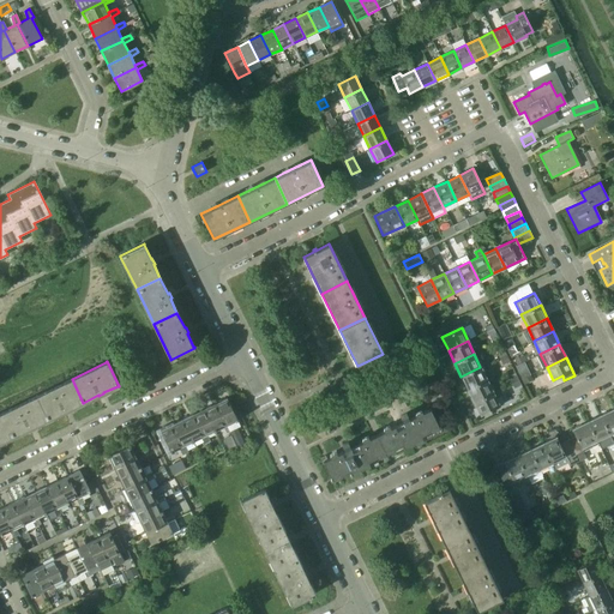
[(480,367),(461,377),(468,389),(487,380),(480,367)]
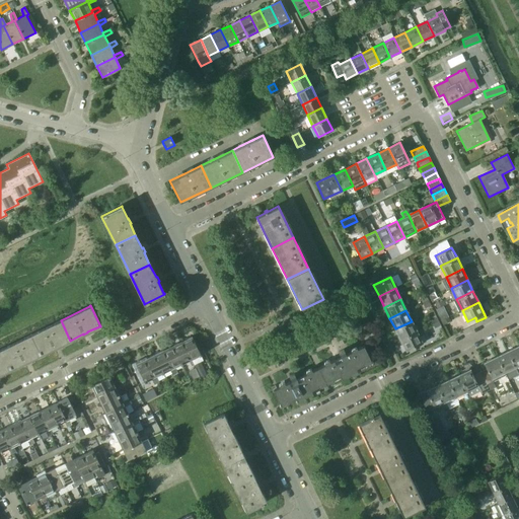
[(61,320),(31,335),(41,355),(54,348),(54,349),(59,347),(58,346),(70,341),(61,320)]
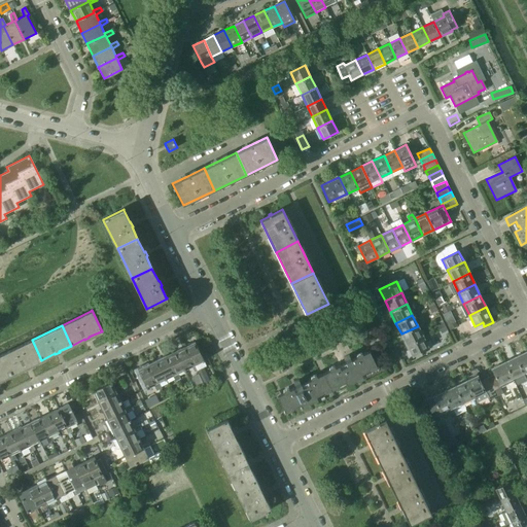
[(418,326),(401,334),(407,345),(423,337),(418,326)]
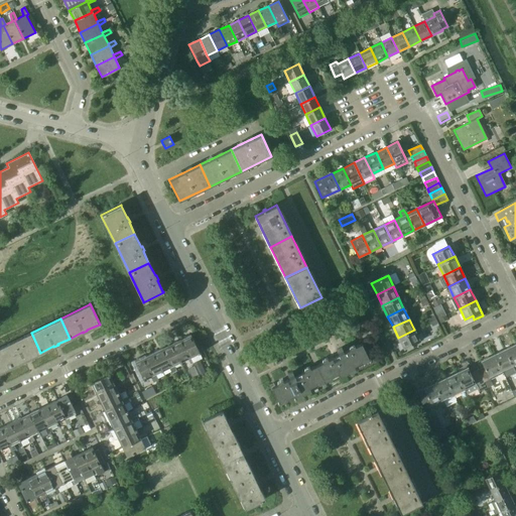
[(414,330),(398,338),(403,349),(419,342),(414,330)]
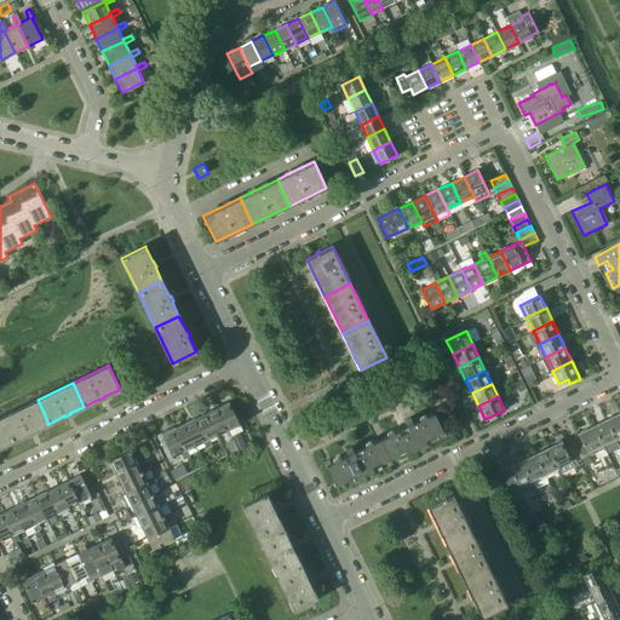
[(38,400),(3,417),(13,441),(29,434),(29,435),(34,431),(49,424),(38,400)]
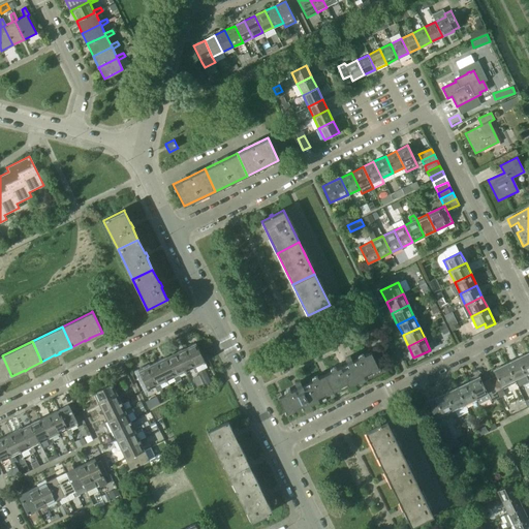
[(195,343),(185,348),(197,373),(199,371),(197,366),(205,362),(195,343)]
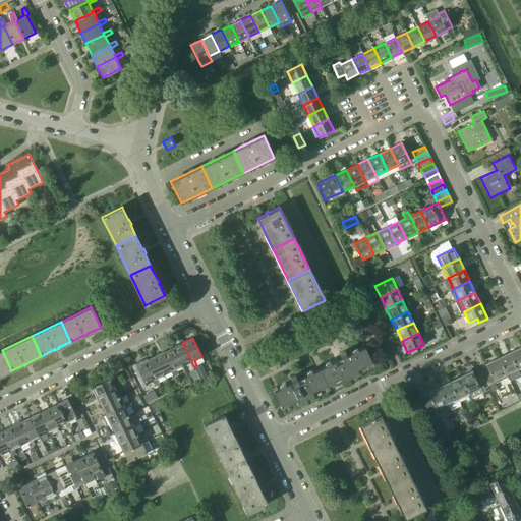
[(182,343),(173,347),(182,365),(189,362),(192,368),(194,367),(182,343)]
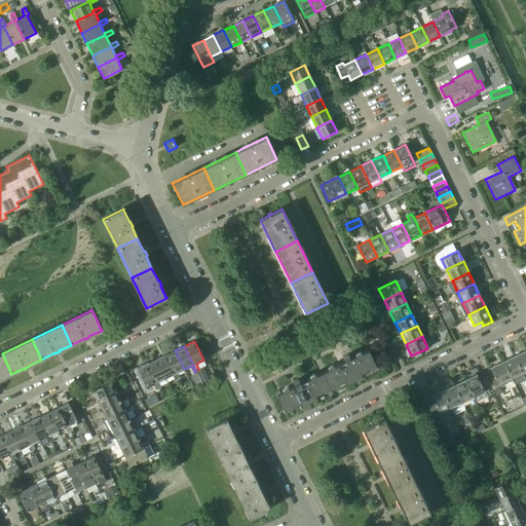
[(353,361),(340,368),(338,365),(334,367),(333,366),(330,367),(331,368),(323,372),(329,385),(336,382),(337,384),(343,381),(345,384),(364,375),(362,372),(368,369),(367,367),(375,364),(368,349),(360,353),(360,352),(357,354),(357,355),(352,358),(353,361)]
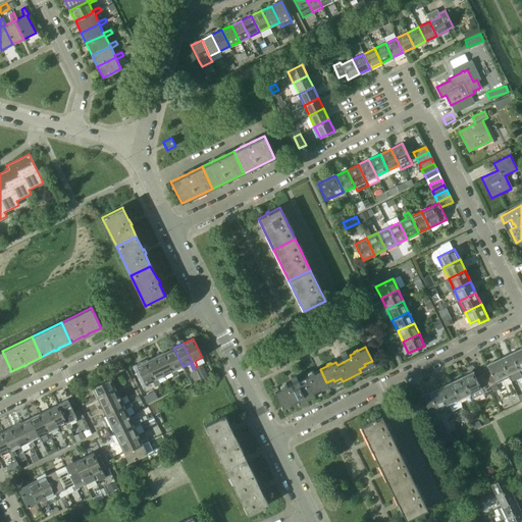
[(173,348),(164,353),(176,377),(178,375),(175,370),(183,366),(173,348)]
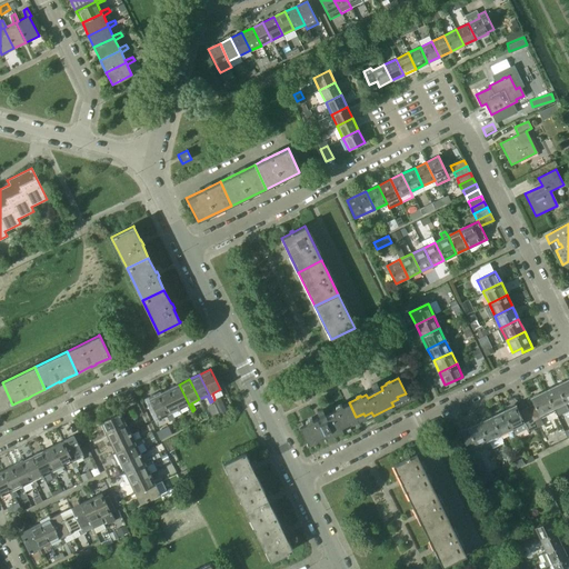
[(568,381),(568,379),(556,385),(565,402),(568,400),(568,381)]
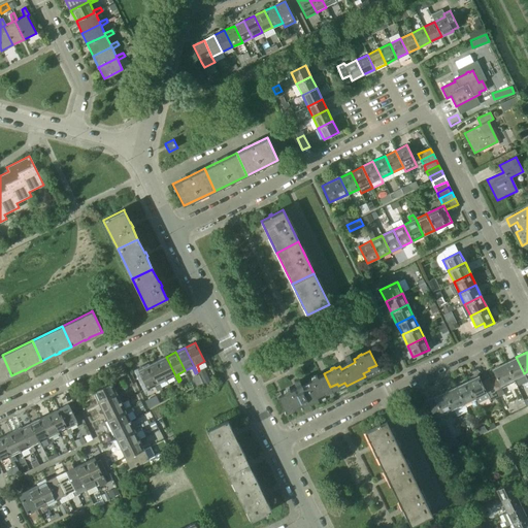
[(2,355),(0,356),(0,381),(11,375),(2,355)]
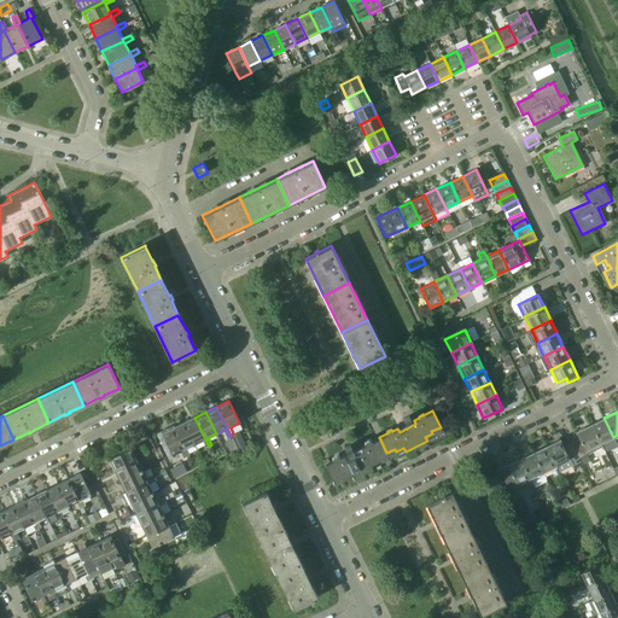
[(194,418),(184,423),(194,444),(203,441),(205,448),(209,447),(194,418)]
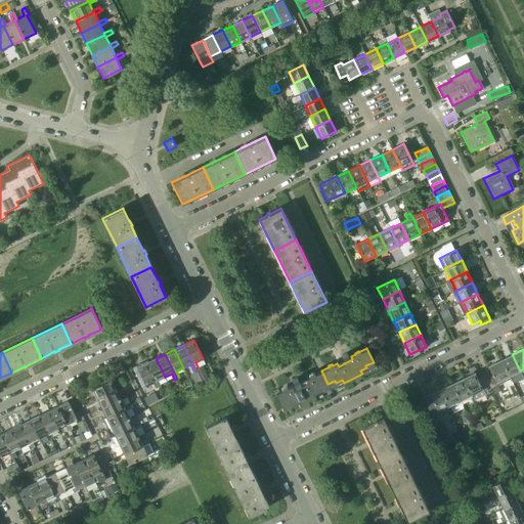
[(512,354),(500,360),(509,377),(520,370),(512,354)]
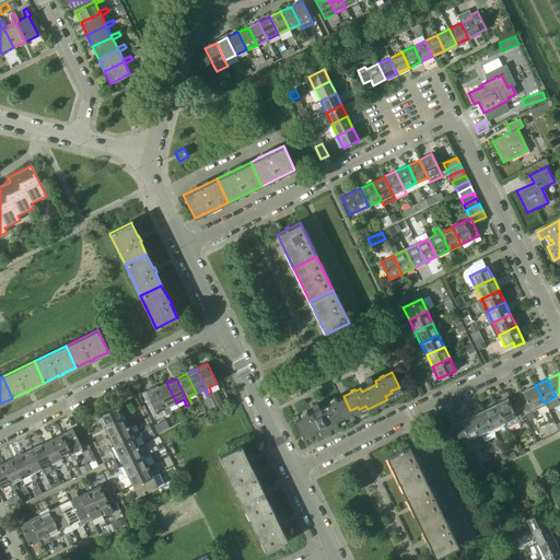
[(166,383),(156,387),(168,413),(172,412),(168,407),(176,403),(166,383)]
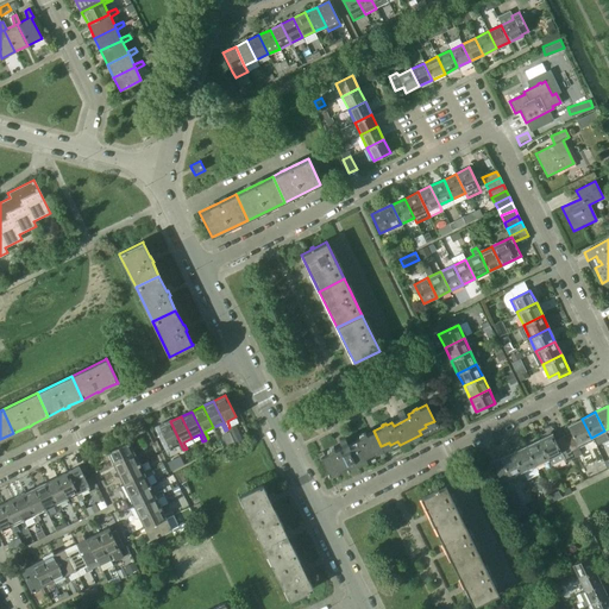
[(582,419),(567,426),(571,433),(563,437),(570,452),(578,447),(576,445),(591,438),(582,419)]
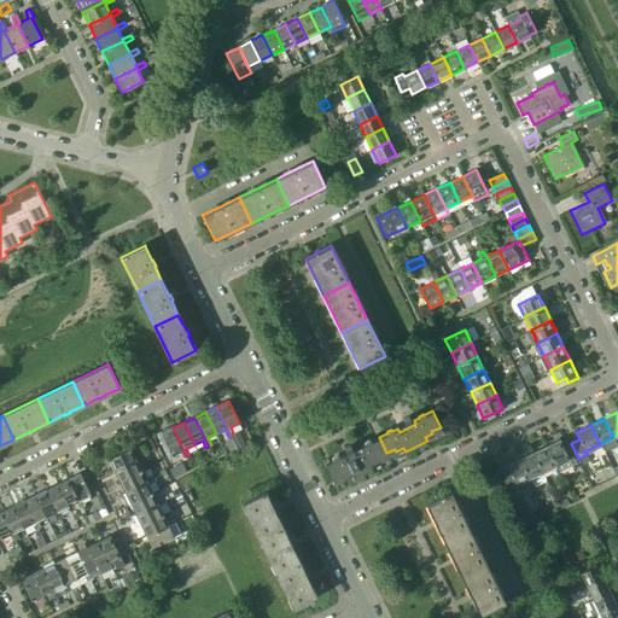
[(161,433),(172,455),(180,452),(184,459),(186,456),(173,427),(161,433)]
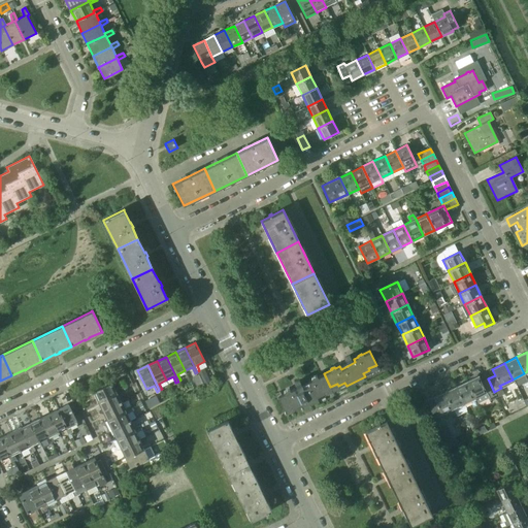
[(309,385),(295,392),(294,388),(289,391),(289,389),(285,391),(286,392),(277,396),(284,409),(292,406),(293,408),(299,405),(300,408),(320,399),(318,396),(324,393),(323,391),(330,387),(324,373),(316,377),(315,376),(311,377),(312,380),(307,382),(309,385)]
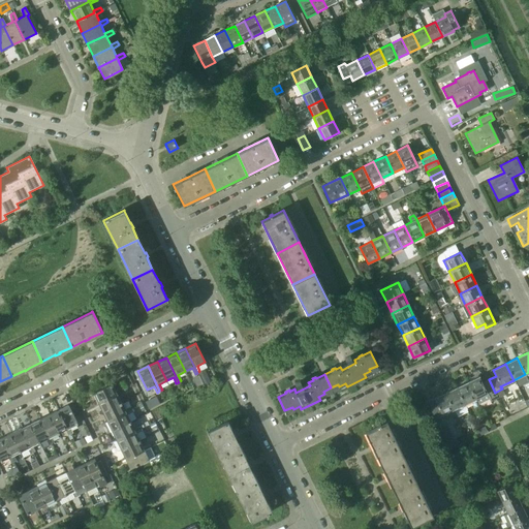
[(126,389),(132,385),(128,375),(121,378),(126,389)]
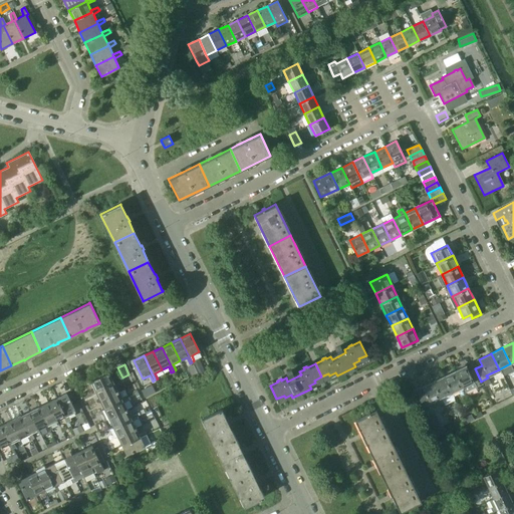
[(465,365),(455,371),(462,388),(465,393),(475,388),(476,390),(484,387),(481,381),(475,368),(468,372),(465,365)]
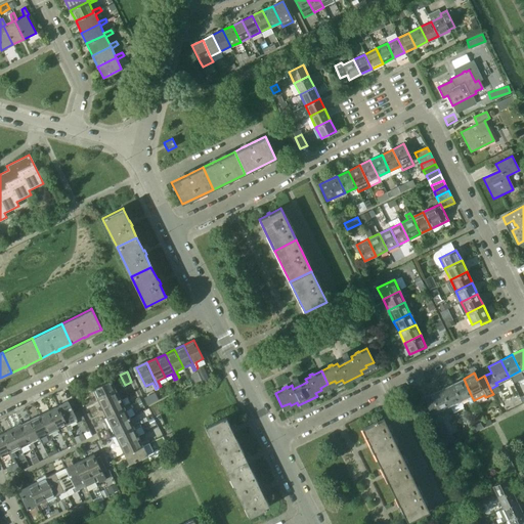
[(464,379),(452,384),(461,400),(471,395),(464,379)]
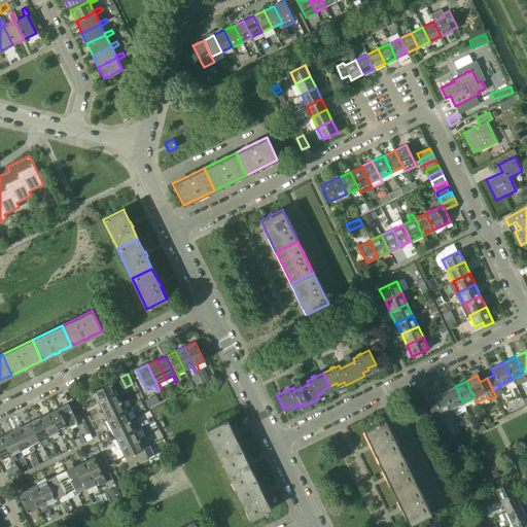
[(111,382),(93,391),(97,400),(121,389),(120,386),(115,389),(111,382)]
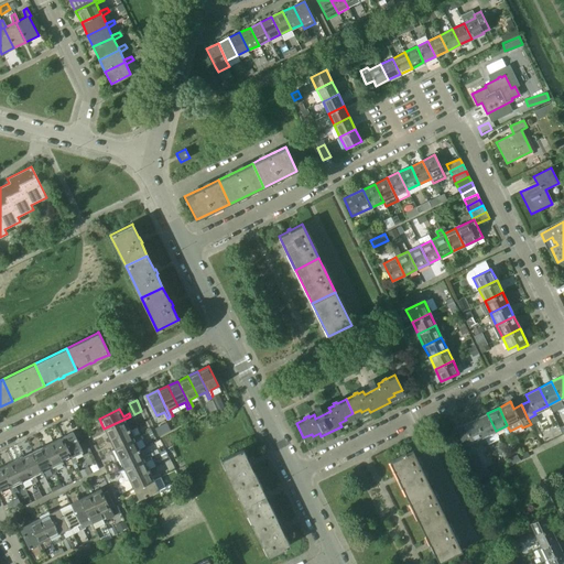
[(487,413),(475,419),(487,442),(499,436),(496,431),(487,413)]
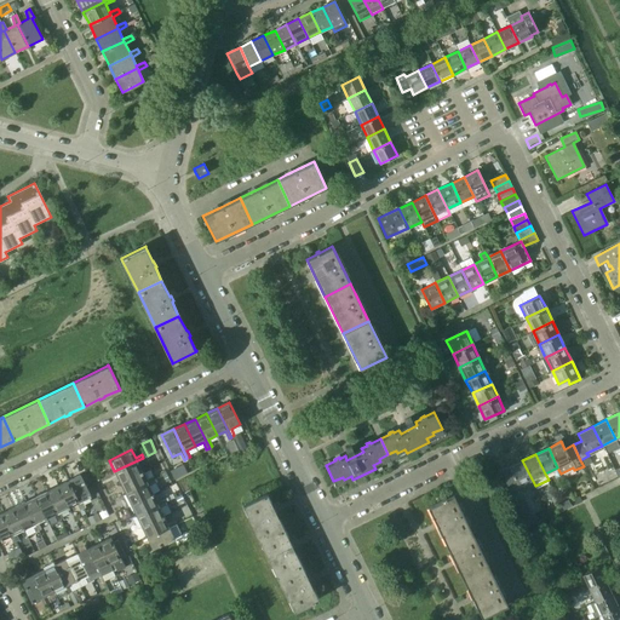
[(143,458),(114,471),(120,483),(142,472),(138,464),(145,460),(143,458)]
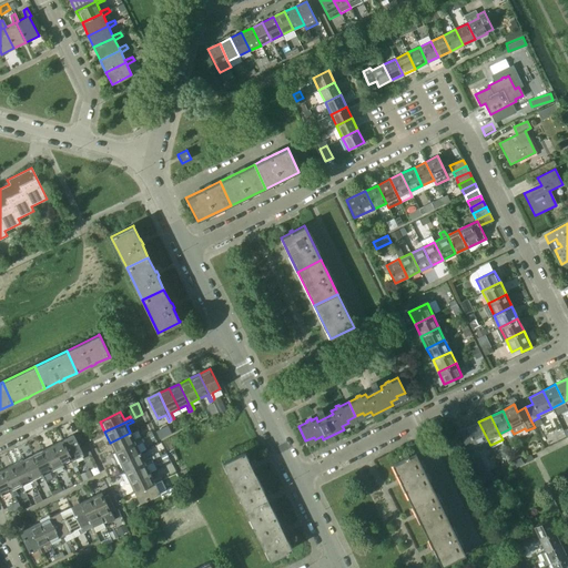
[(490,445),(478,422),(466,428),(469,435),(462,438),(468,452),(476,448),(477,452),(490,445)]
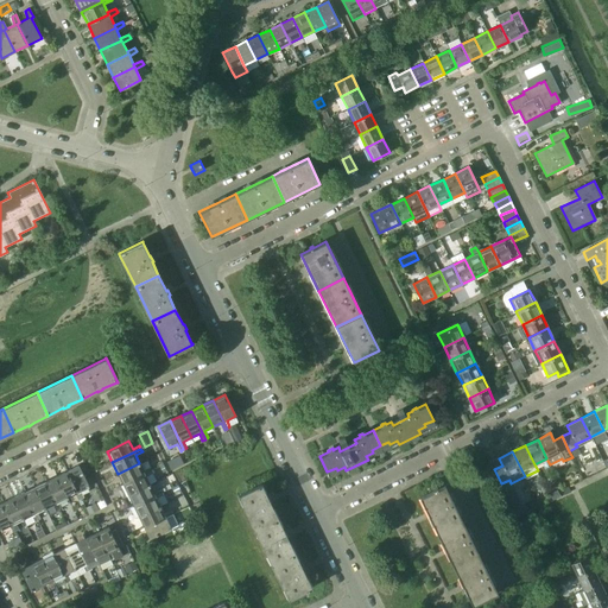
[(139,463),(118,474),(122,485),(151,470),(150,468),(144,470),(139,463)]
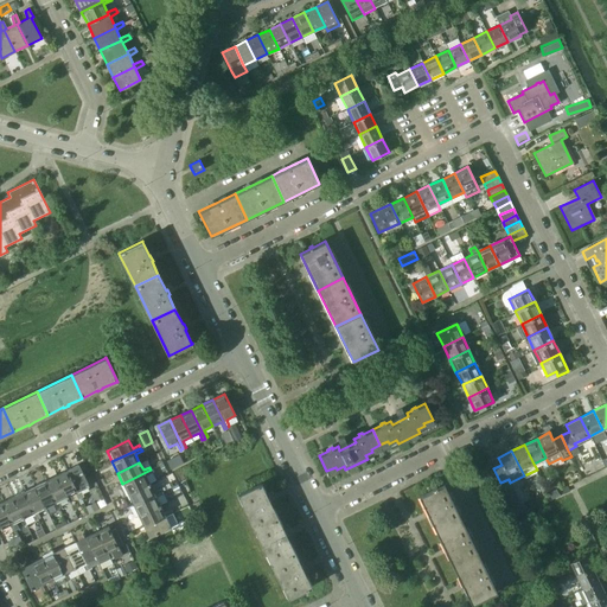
[(78,465),(66,470),(81,498),(84,497),(81,491),(89,486),(78,465)]
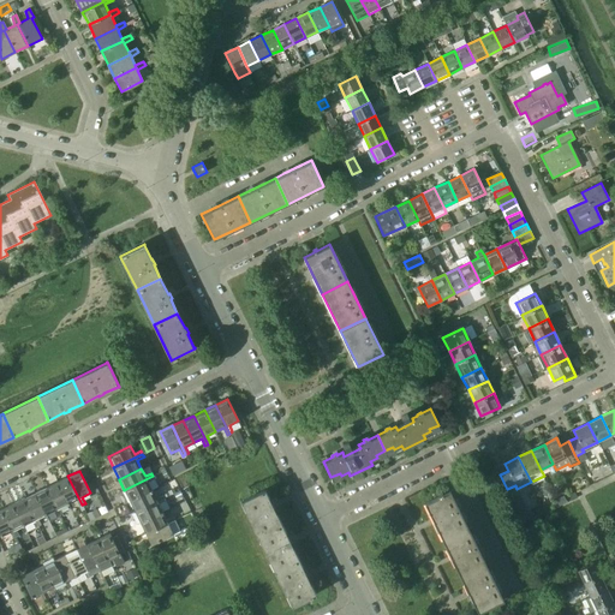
[(67,476),(57,482),(67,503),(76,500),(79,506),(82,505),(67,476)]
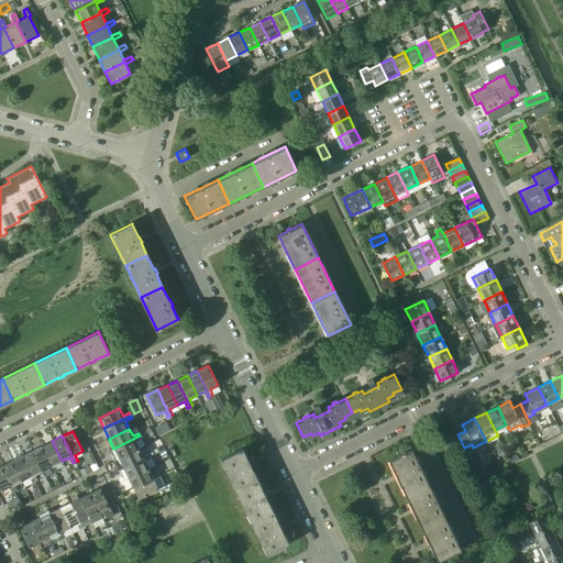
[(140,435),(113,449),(119,459),(139,449),(135,441),(141,439),(140,435)]
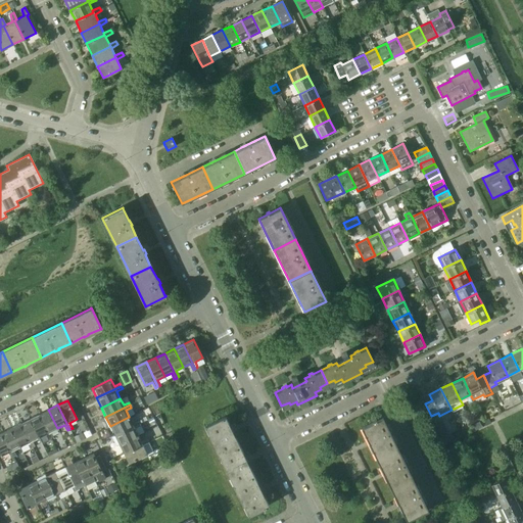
[(48,410),(39,414),(51,438),(53,437),(51,432),(57,428),(48,410)]
